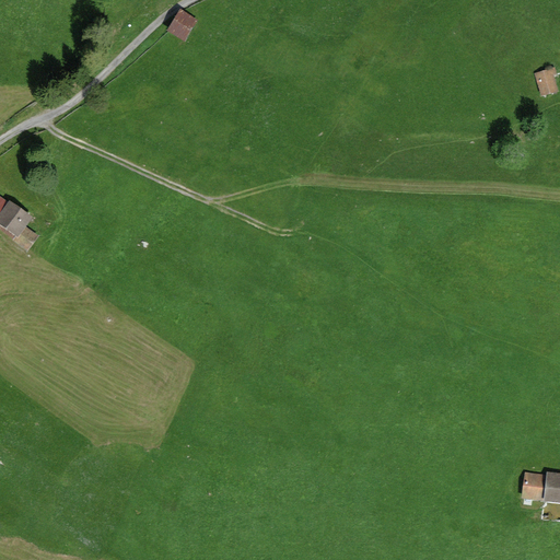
[(198,21),(179,9),(166,31),(185,42),(198,21)]
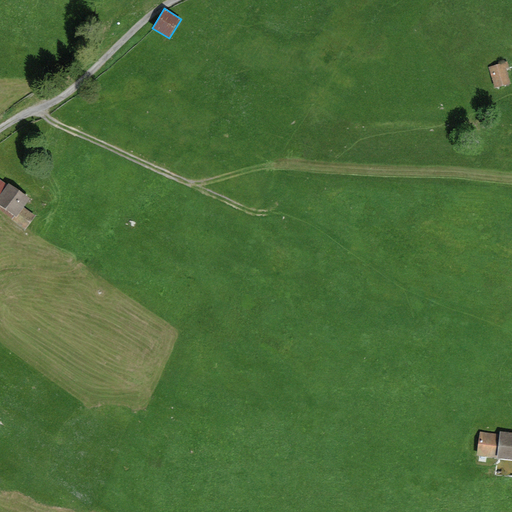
[(507,62),(489,67),(495,88),(510,83),(506,69),(509,68),(507,62)]
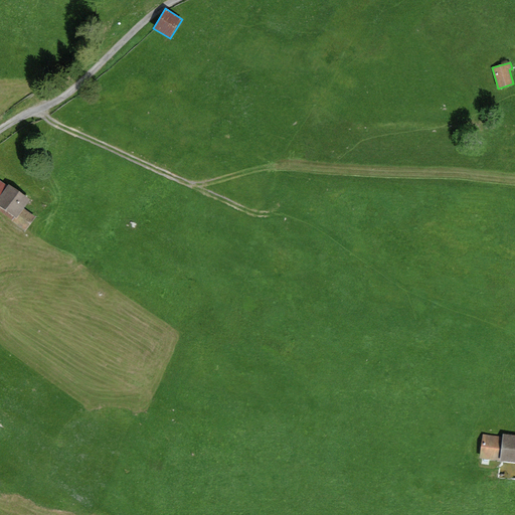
[(7,187),(0,181),(0,211),(11,220),(25,231),(35,217),(22,208),(28,200),(8,186),(7,187)]
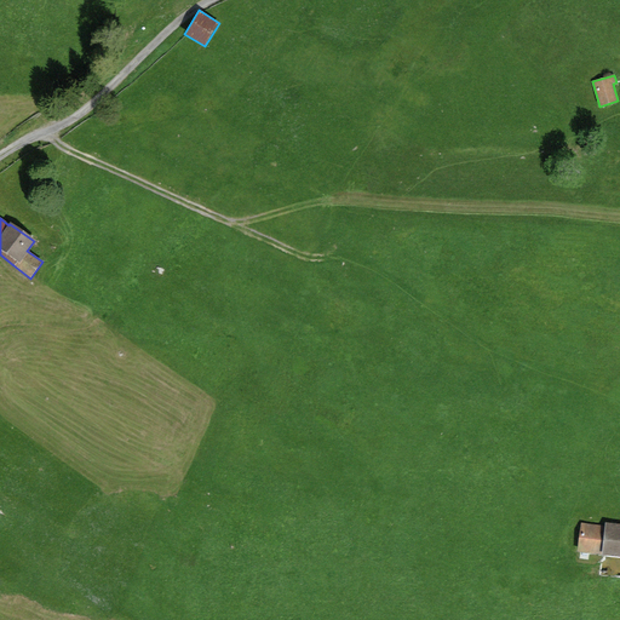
[(619,523),(606,522),(606,526),(602,555),(602,556),(619,557),(619,523)]
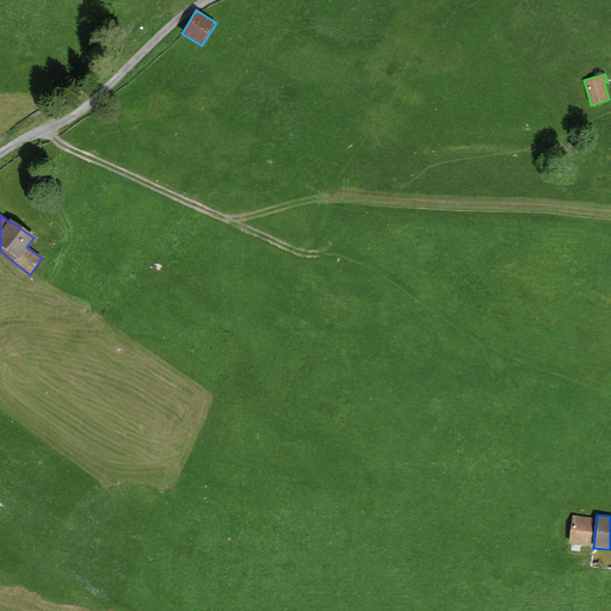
[(597,518),(573,516),(569,544),(593,547),(597,518)]
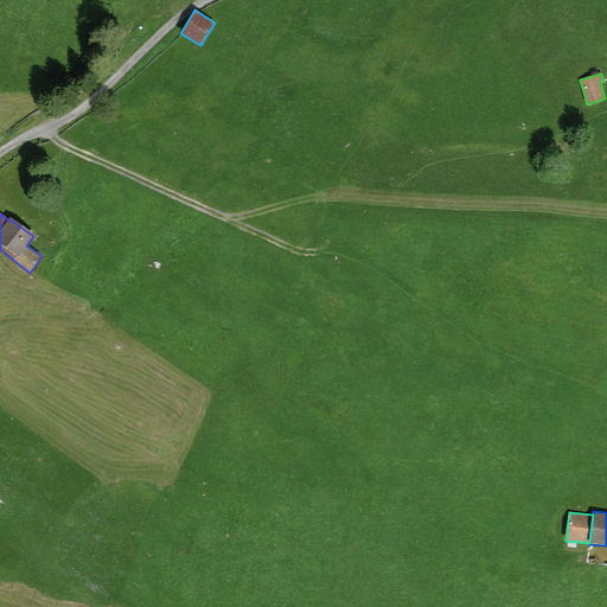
All buildings are outlined.
